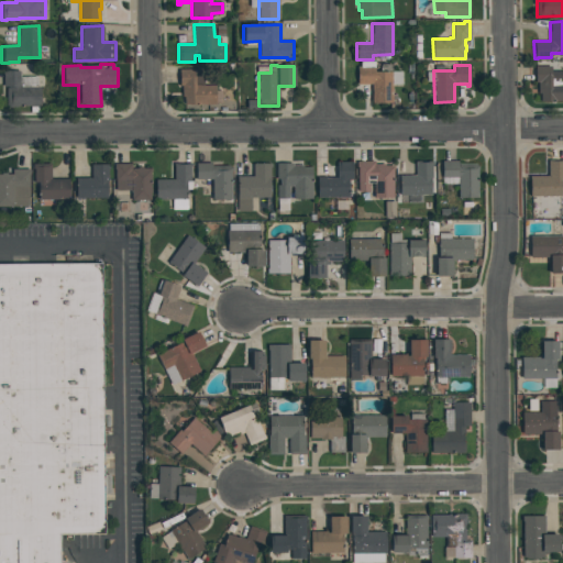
[(534,66),(551,66),(551,72),(562,72),(562,102),(540,102),(540,83),(536,83),(534,66)]
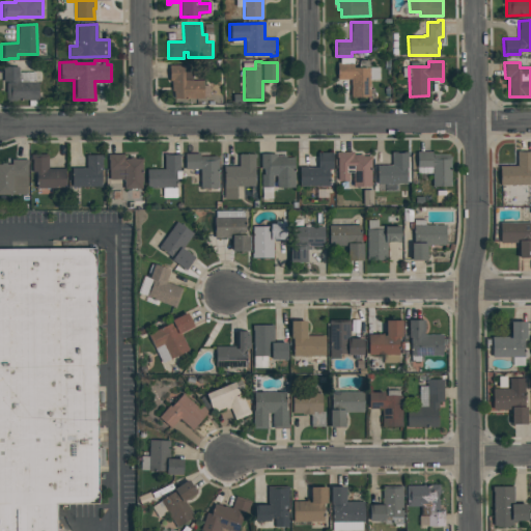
[(336,63),(354,63),(354,68),(369,68),(369,96),(351,98),(350,80),(336,80),(336,63)]
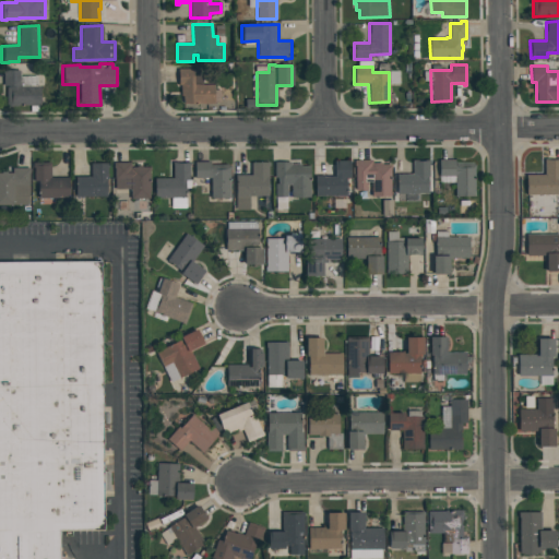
[(178,69),(193,69),(193,71),(202,71),(202,84),(214,84),(214,90),(221,90),(221,103),(214,103),(214,104),(182,104),(182,95),(180,95),(180,84),(178,84),(178,69)]
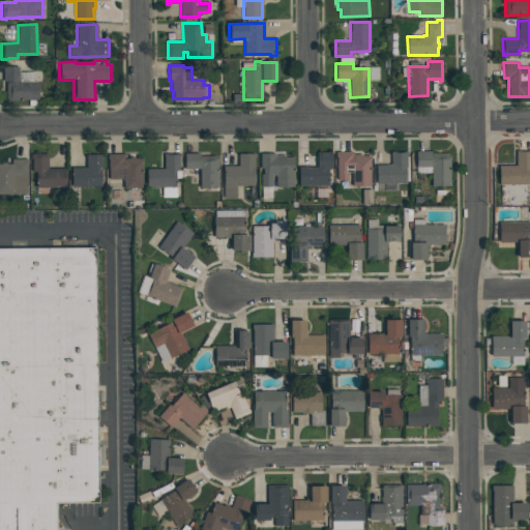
[(3,67),(19,66),(19,72),(35,72),(35,82),(37,82),(38,99),(6,100),(5,82),(3,82),(3,67)]
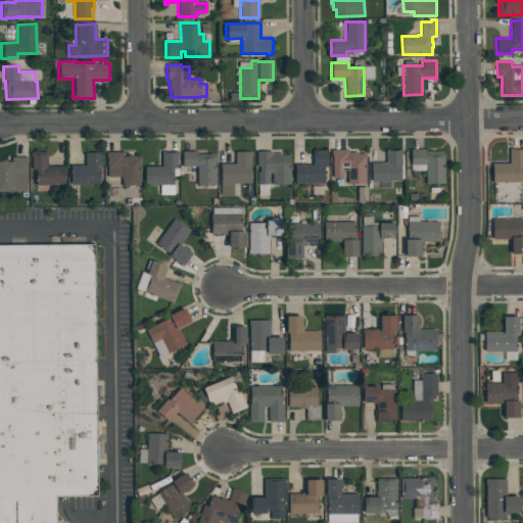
[(331,150),(347,149),(347,152),(358,152),(358,154),(366,153),(366,184),(347,184),(346,171),(343,171),(343,179),(332,179),(331,150)]
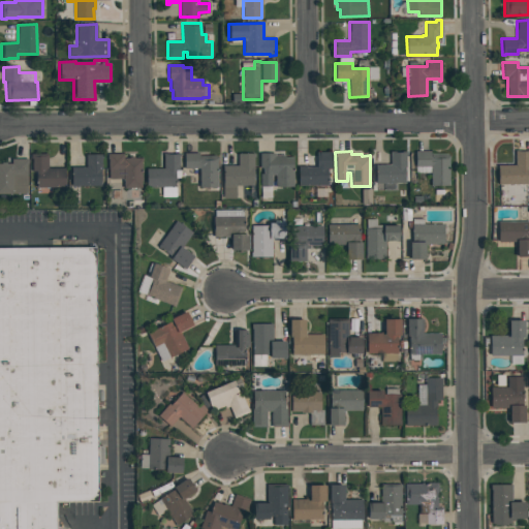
[(390,152),(405,151),(405,166),(404,166),(404,183),(375,184),(375,164),(391,164),(390,152)]
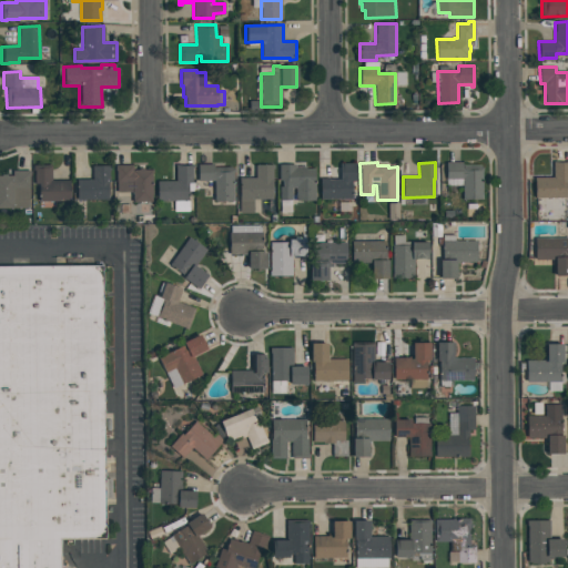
[(445,162),(462,162),(462,165),(482,165),(482,200),(463,200),(462,179),(446,180),(445,162)]
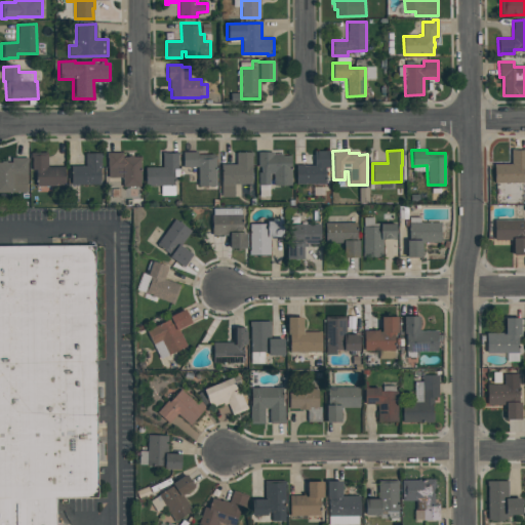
[(493,164),(512,164),(511,150),(524,150),(524,166),(523,166),(523,183),(493,183),(493,164)]
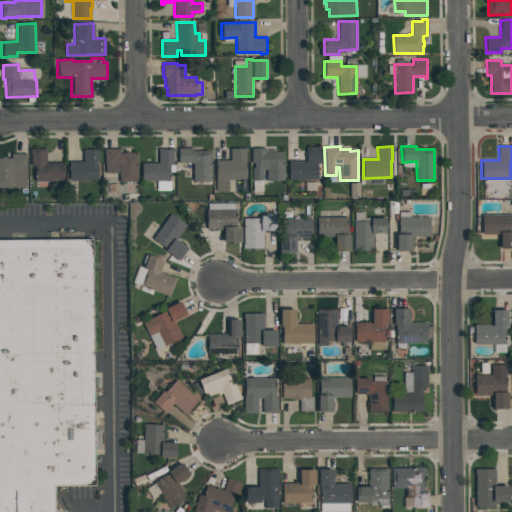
[(306,147),(320,147),(321,163),(317,163),(317,179),(289,180),(288,161),(307,161),(306,147)]
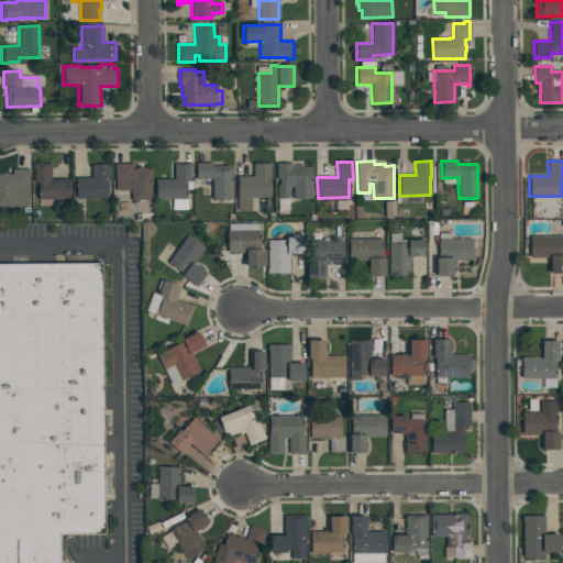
[(33,164),(51,163),(51,179),(68,178),(69,199),(39,200),(39,183),(34,183),(33,164)]
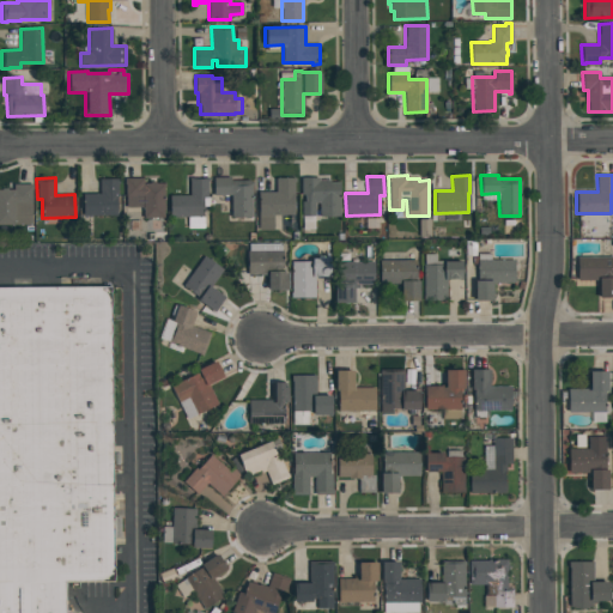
[(213,177),(230,177),(230,181),(252,181),(252,217),(231,218),(231,195),(213,195),(213,177)]
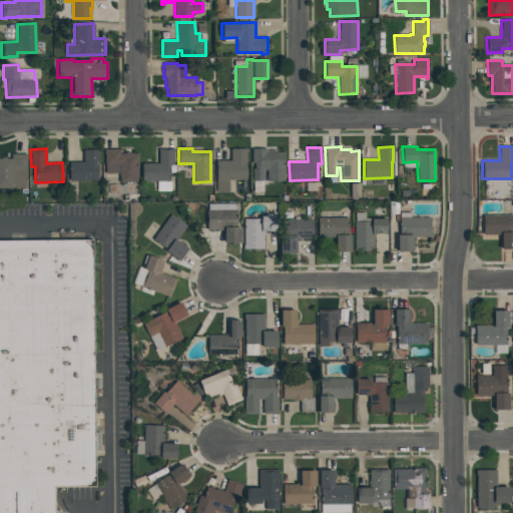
[(253,162),(251,162),(251,148),(267,148),(267,150),(276,150),(277,152),(285,152),(285,181),(268,181),(268,180),(264,180),(264,181),(252,181),(251,168),(254,168),(253,162)]
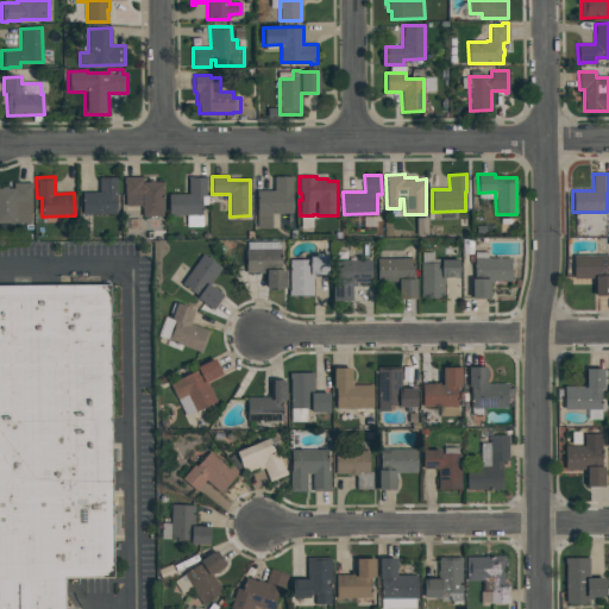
[(124,177),(142,177),(142,182),(162,182),(163,217),(142,217),(142,206),(125,206),(124,177)]
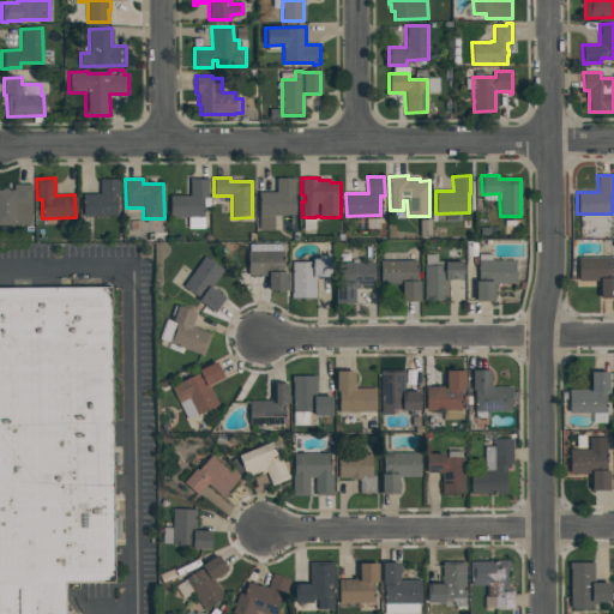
[(190,179),(209,179),(209,198),(204,198),(204,217),(169,217),(169,196),(190,196),(190,179)]
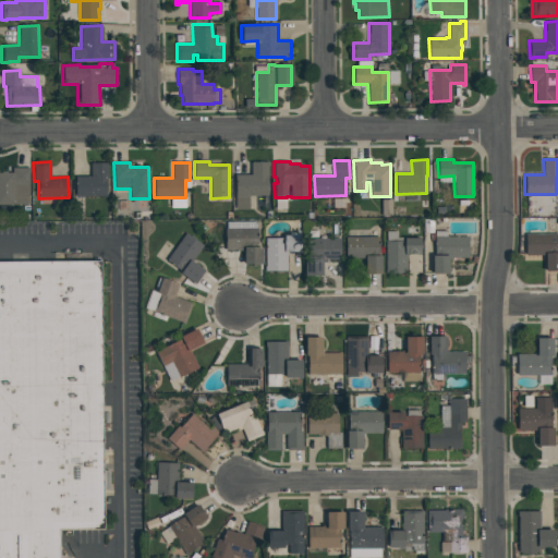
[(251,162),(267,162),(268,196),(250,196),(250,210),(235,210),(234,176),(251,176),(251,162)]
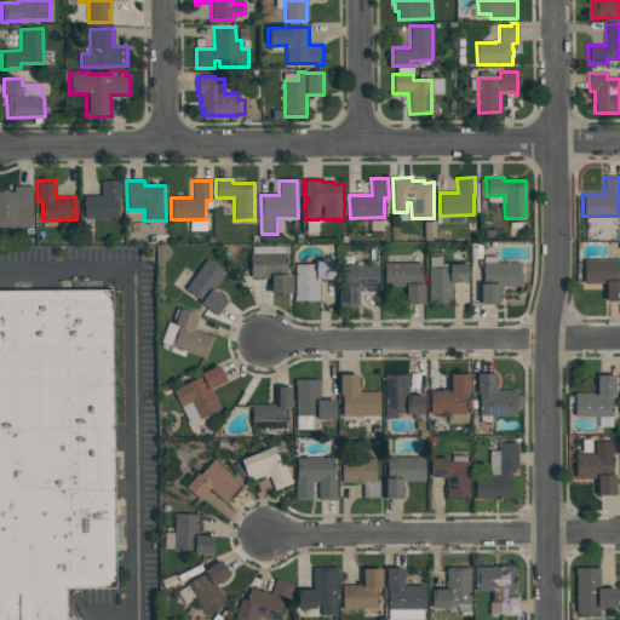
[(99,182),(120,182),(120,197),(119,197),(119,218),(84,219),(84,196),(101,196),(99,182)]
